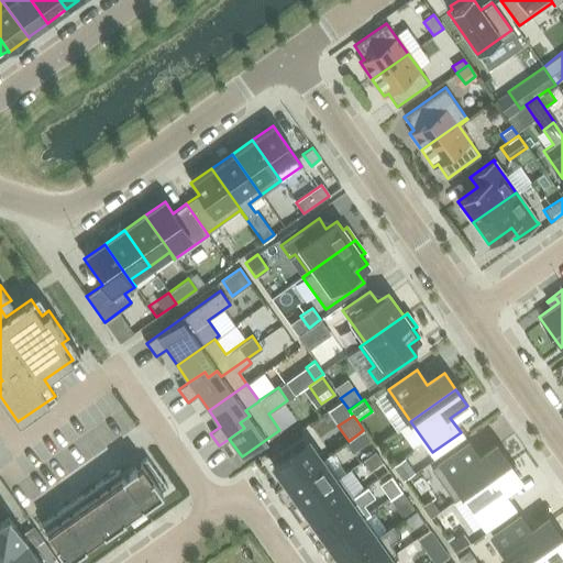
[(272,465),(286,485),(320,461),(302,434),(278,451),(283,457),(272,465)]
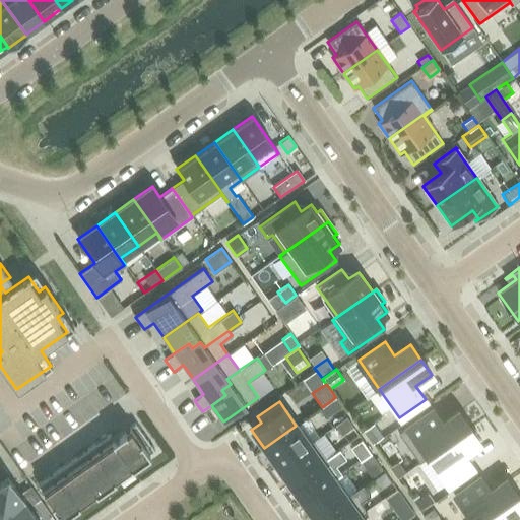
[(325,418),(336,410),(330,401),(322,407),(319,409),(325,418)]
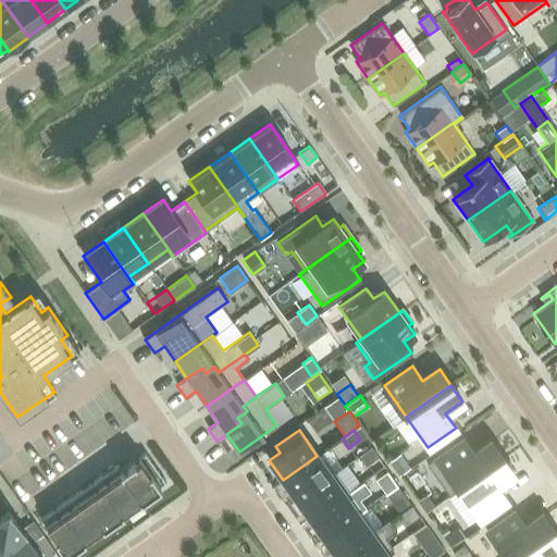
[(473,454),(463,438),(435,458),(426,463),(448,495),(457,489),(502,458),(491,442),(473,454)]
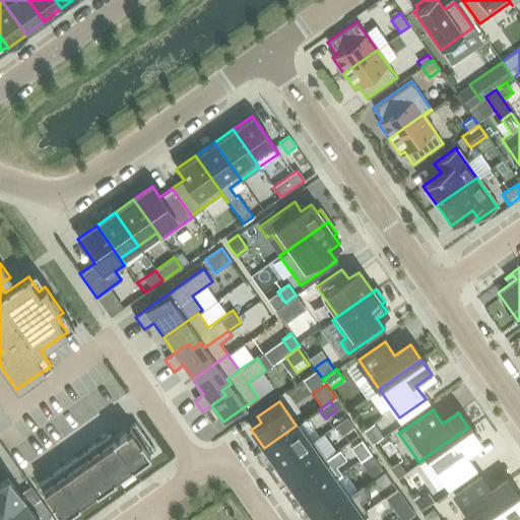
[(346,418),(337,425),(342,433),(351,426),(346,418)]
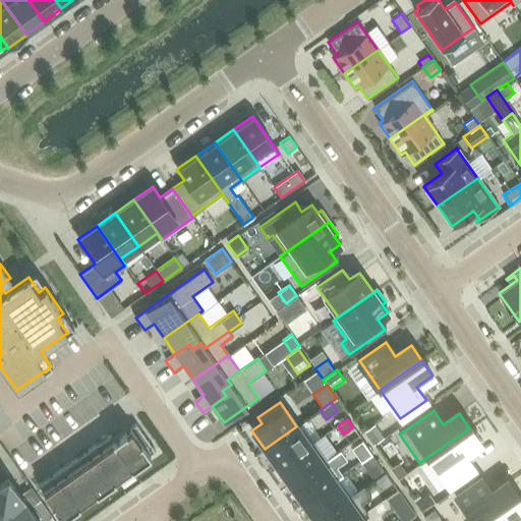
[(60,518),(155,451),(135,423),(113,440),(109,435),(37,485),(60,518)]
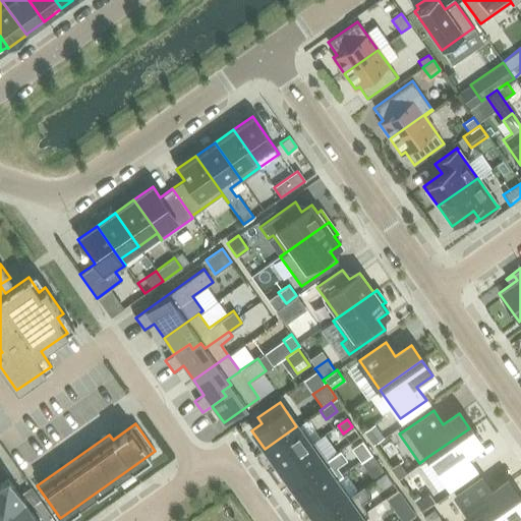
[(373,424),(364,431),(373,445),(383,438),(373,424)]
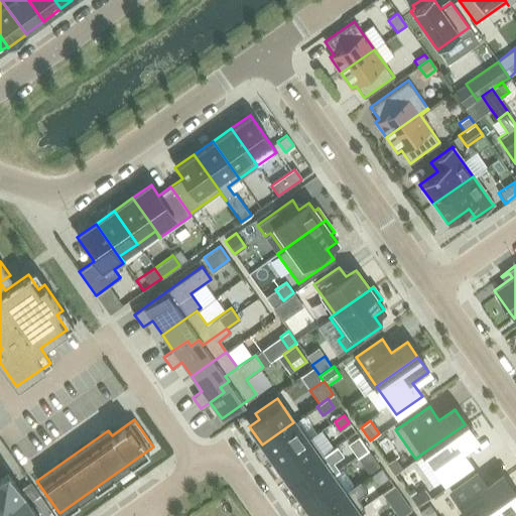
[(306,440),(310,437),(309,436),(305,439),(293,422),(262,444),(275,463),(306,440)]
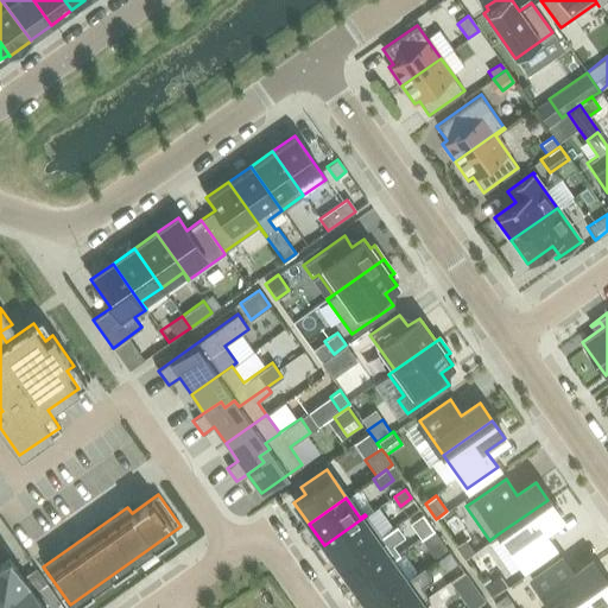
[(553,546),(542,530),(561,517),(548,500),(499,533),(489,540),(491,540),(500,534),(523,568),(553,546)]
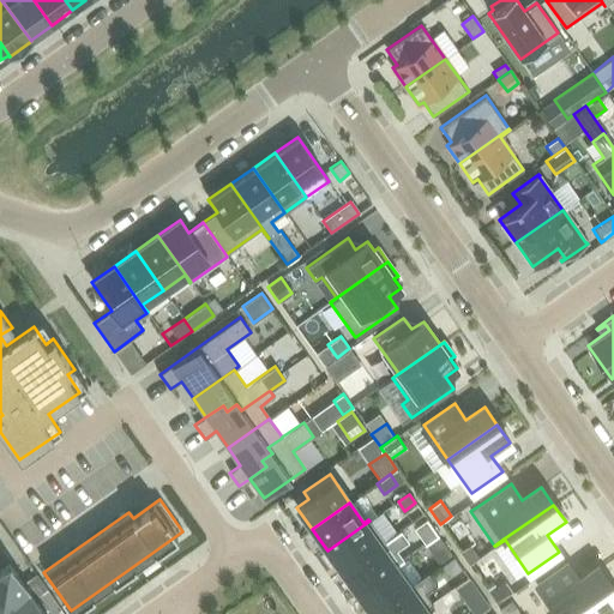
[(429,541),(434,539),(438,535),(426,519),(415,528),(426,543),(429,541)]
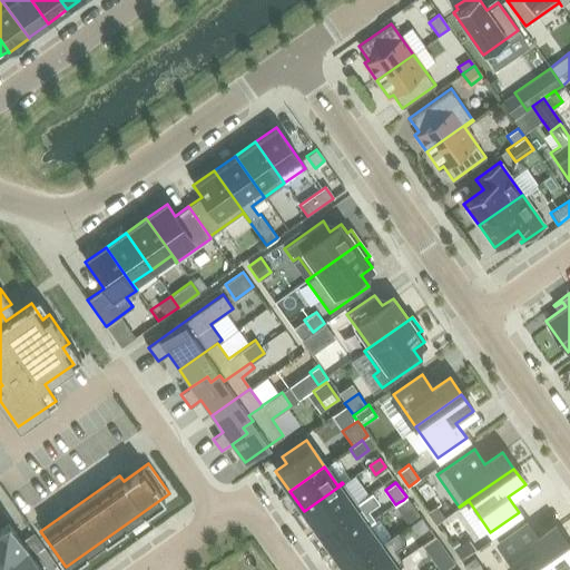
[(317,530),(356,503),(343,483),(338,487),(304,511),(317,530)]
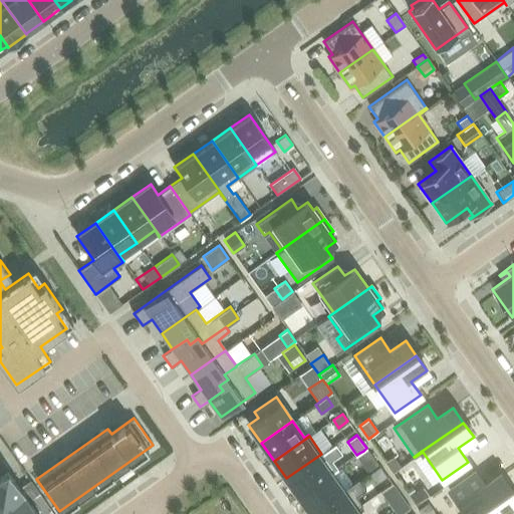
[(299,496),(330,474),(336,469),(330,461),(340,454),(334,445),(321,454),(286,478),(299,496)]
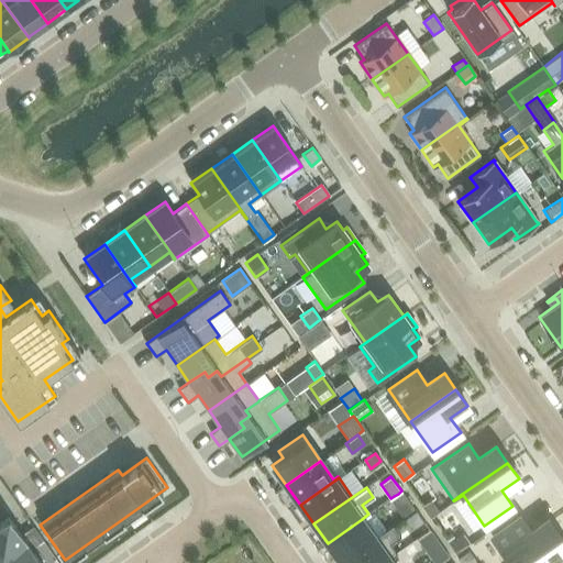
[(398,494),(394,496),(405,510),(412,506),(401,490),(398,494)]
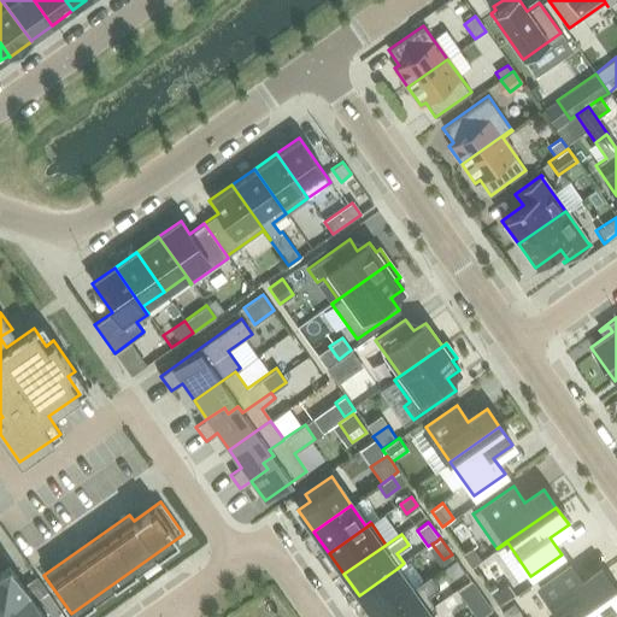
[(462,554),(462,556),(470,568),(481,560),(472,547),(462,554)]
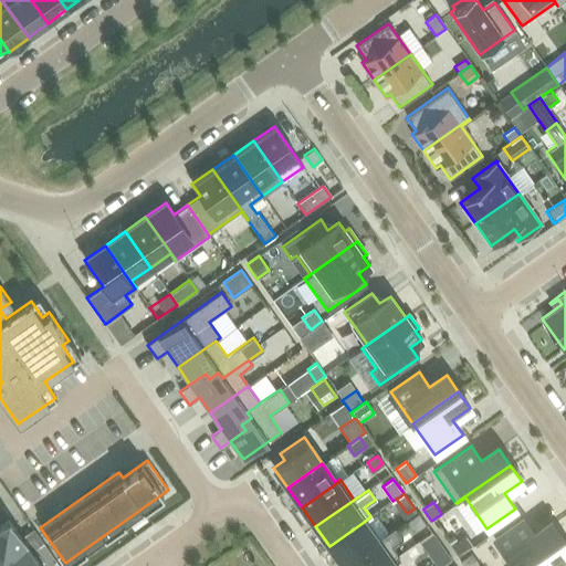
[(431,533),(418,513),(407,521),(420,541),(431,533)]
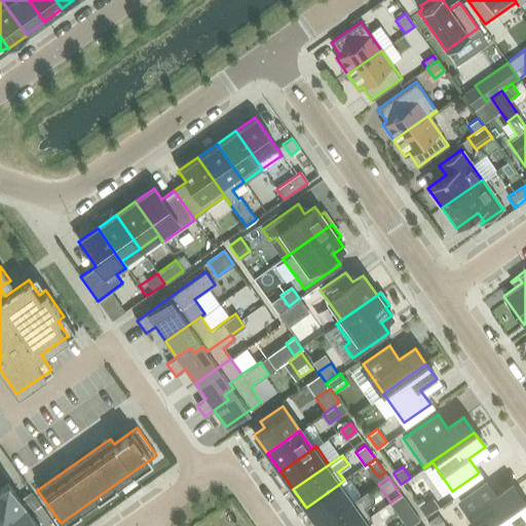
[(7,483),(0,487),(0,522),(0,523),(24,506),(19,500),(7,483)]
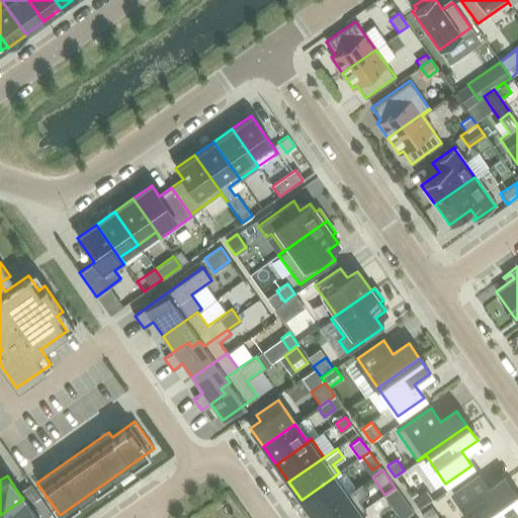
[(452,494),(469,517),(479,517),(514,493),(504,478),(488,489),(479,476),(452,494)]
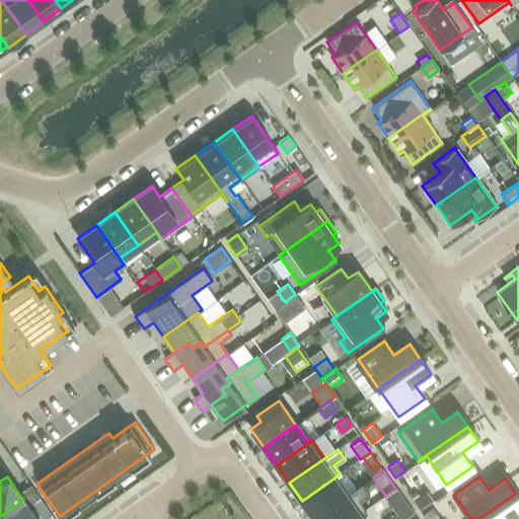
[(314,518),(362,485),(346,496),(334,478),(302,501),(314,518)]
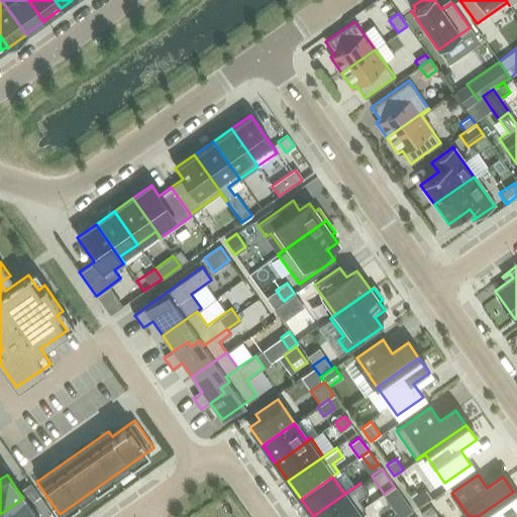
[(18,492),(23,498),(34,490),(30,483),(18,492)]
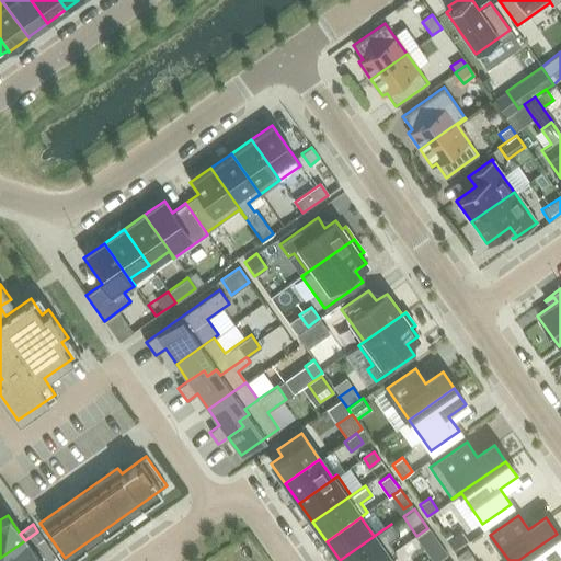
[(380,560),(388,557),(395,551),(388,541),(398,534),(391,524),(340,560),(380,560)]
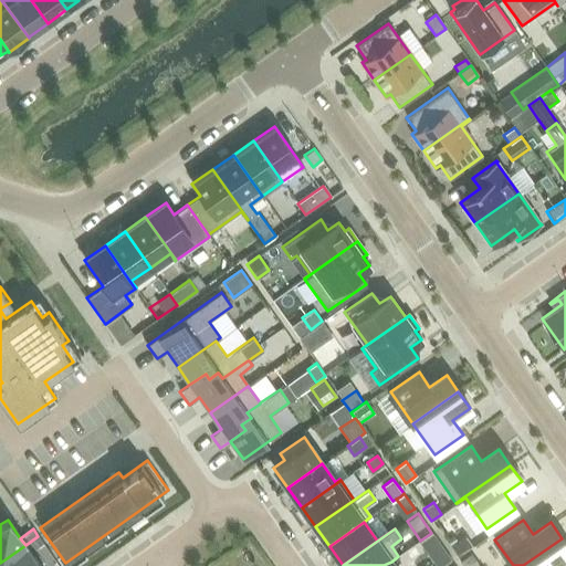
[(429,554),(441,546),(431,533),(420,541),(429,554)]
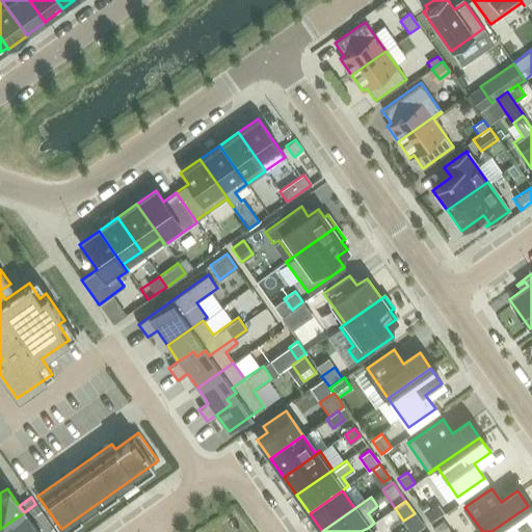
[(437,503),(423,513),(429,523),(444,512),(437,503)]
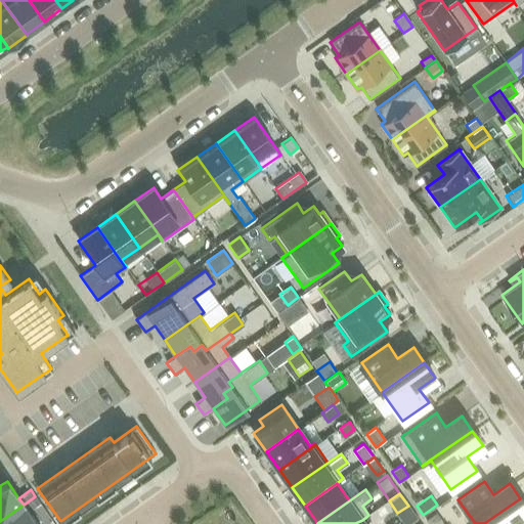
[(24,505),(28,511),(39,501),(35,496),(24,505)]
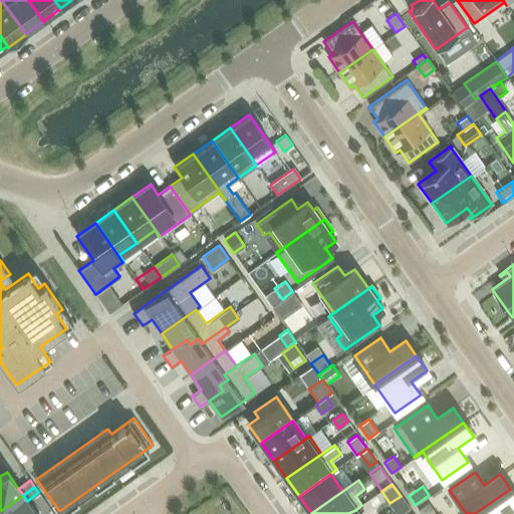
[(506,513),(513,508),(513,494),(510,489),(475,513),(506,513)]
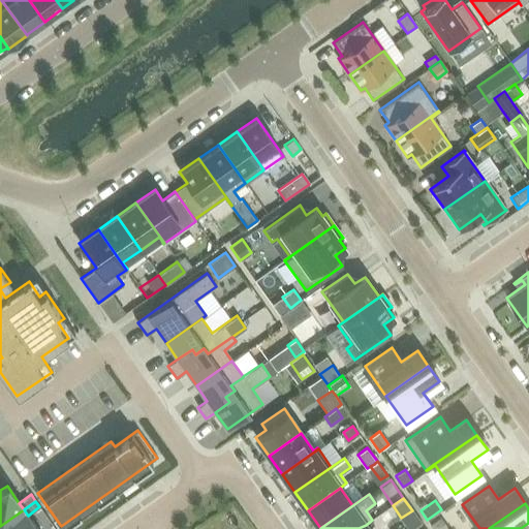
[(37,528),(28,516),(24,509),(0,526),(2,528),(37,528)]
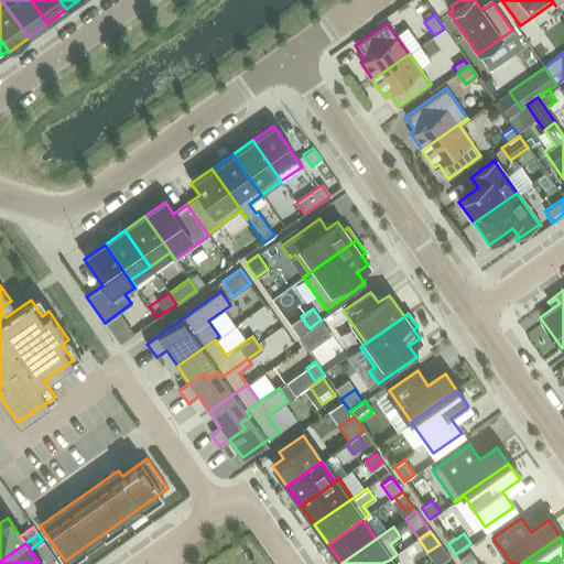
[(458,559),(462,563),(477,563),(469,551),(458,559)]
